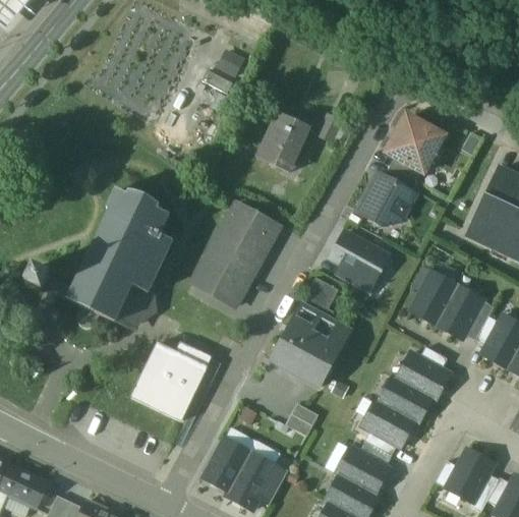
[(0,24),(2,26),(24,0),(0,0),(0,24)]
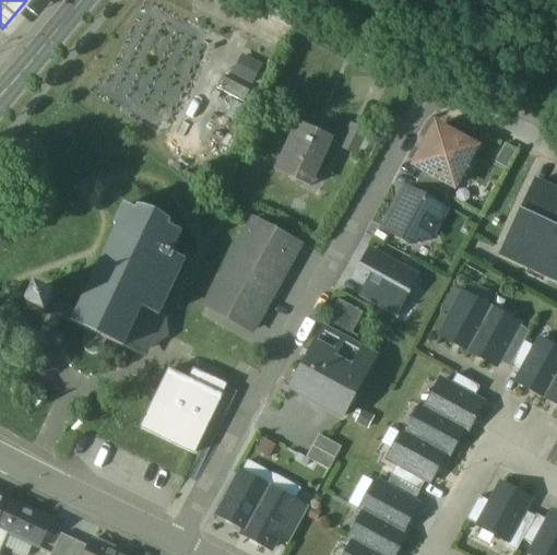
[(228,70),(252,80),(260,58),(236,49),(228,70)]
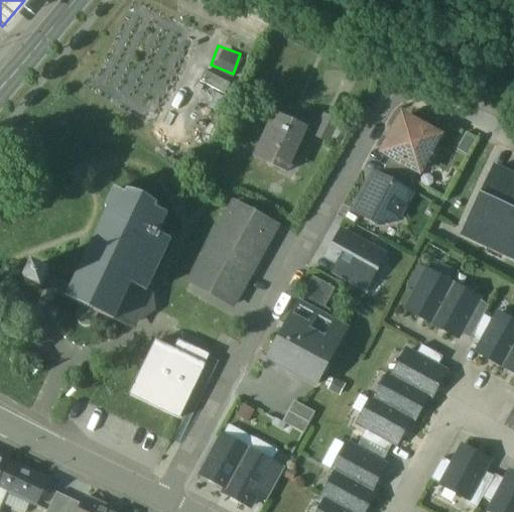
[(304,126),(273,111),(253,155),(277,166),(284,151),(291,154),(304,126)]
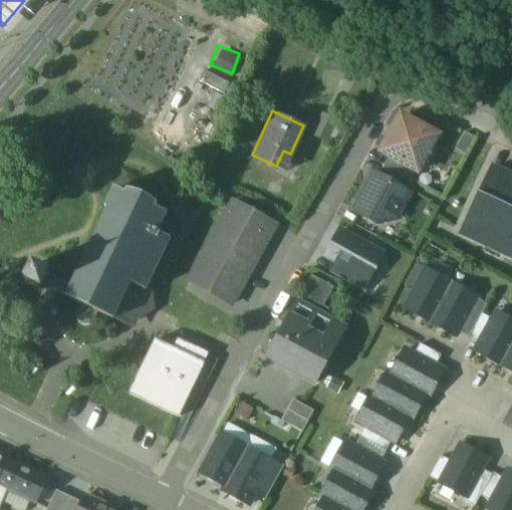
[(335,117),(321,111),(311,134),(325,140),(335,117)]
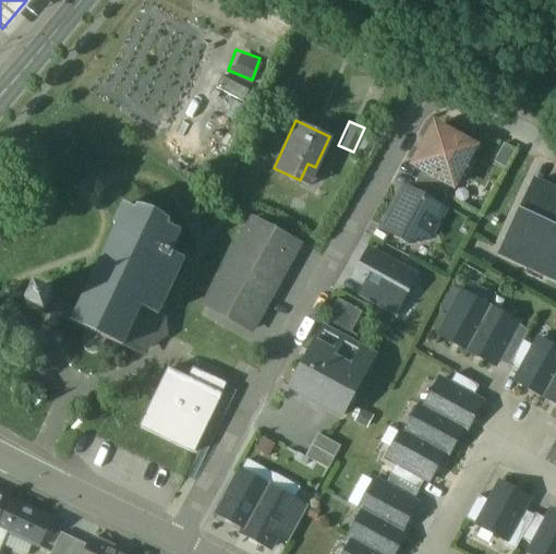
[(445,130),(434,123),(426,137),(425,137),(420,147),(421,148),(413,163),(421,167),(449,182),(451,183),(458,171),(464,176),(472,159),(467,156),(472,145),(462,140),(463,139),(445,129),(445,130)]
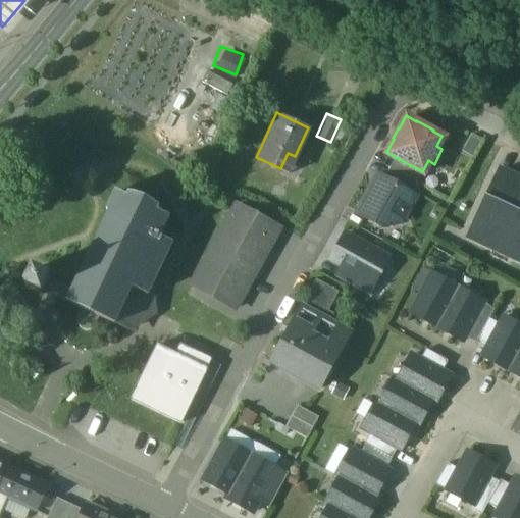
[(420,170),(394,156),(388,166),(415,180),(420,170)]
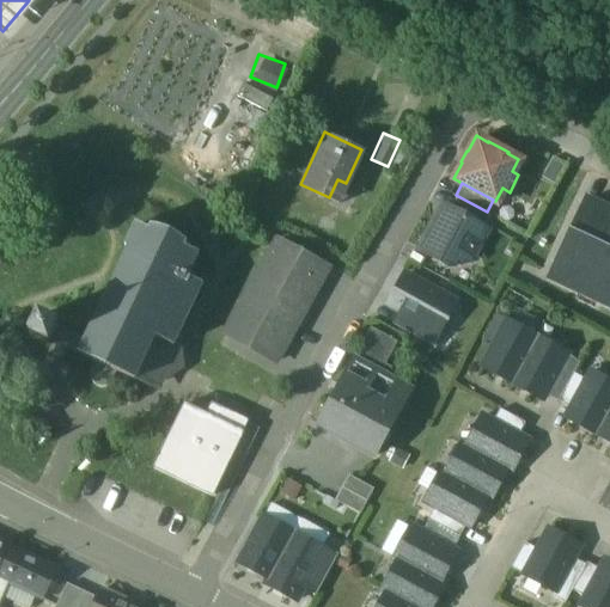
[(487,212),(456,195),(449,207),(449,208),(482,226),(489,213),(487,212)]
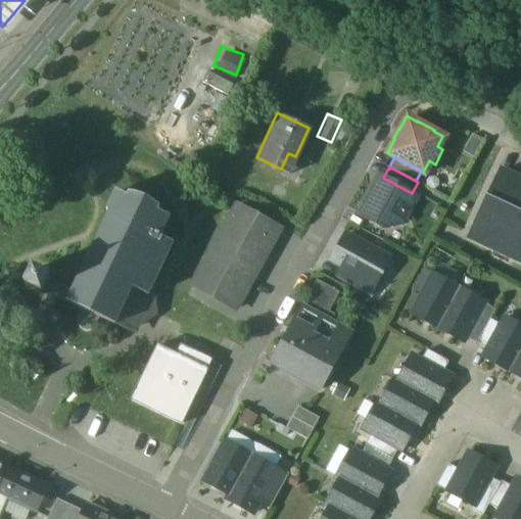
[(520,179),(500,170),(468,236),(520,261),(520,179)]
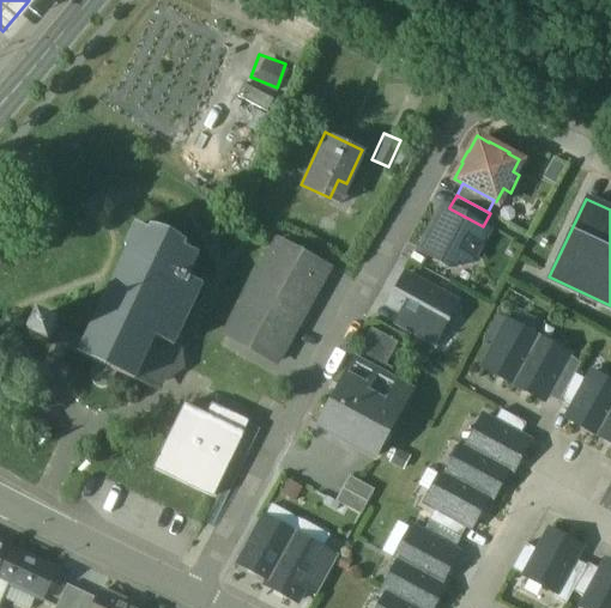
[(447,207),(439,222),(433,218),(425,231),(428,232),(419,248),(441,259),(442,266),(475,257),(472,250),(485,228),(483,226),(449,208),(449,207),(447,207)]
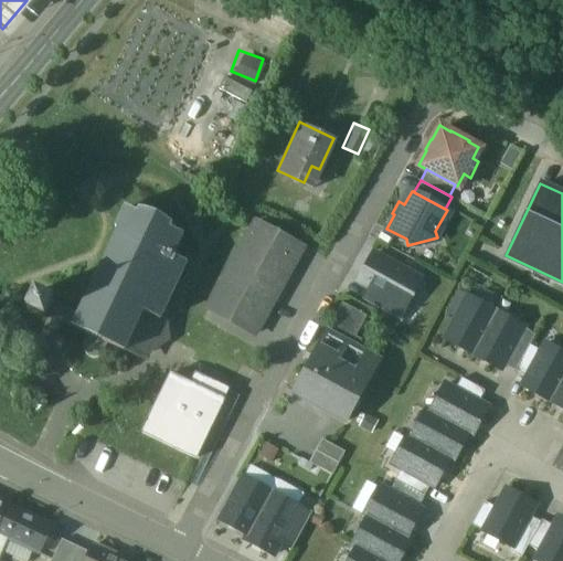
[(126,209),(124,212),(120,210),(120,212),(123,213),(121,217),(118,215),(118,217),(120,218),(119,222),(116,220),(116,222),(118,223),(117,226),(114,225),(114,226),(116,228),(76,311),(50,299),(51,298),(33,289),(24,308),(42,316),(44,311),(71,324),(70,325),(87,334),(83,342),(83,346),(84,349),(87,352),(91,353),(94,353),(98,352),(101,350),(105,341),(121,349),(136,356),(141,345),(141,343),(155,316),(158,318),(159,316),(186,261),(171,254),(172,252),(169,251),(170,247),(173,249),(174,247),(171,246),(172,243),(176,244),(177,243),(173,241),(174,237),(178,240),(179,237),(176,236),(177,233),(180,234),(181,233),(176,231),(177,230),(168,226),(169,224),(170,223),(165,218),(159,215),(155,212),(149,210),(144,209),(137,207),(137,209),(138,210),(137,211),(128,208),(123,205),(123,207),(126,209)]
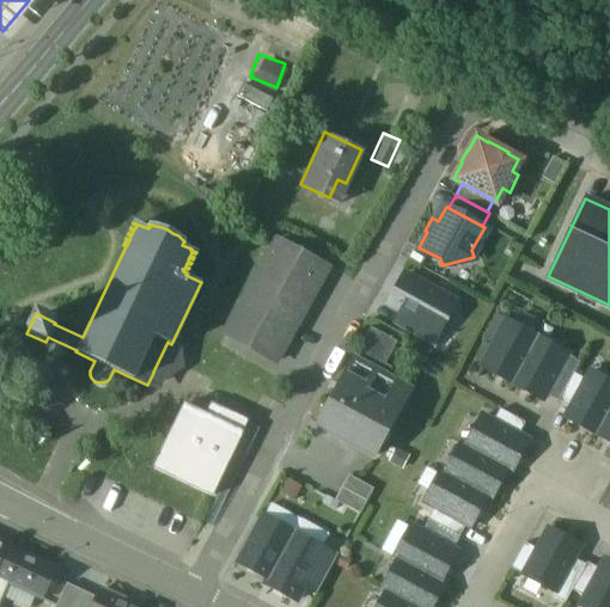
[(324,265),(274,238),(249,283),(257,287),(251,298),(264,305),(244,343),(273,360),(324,265)]
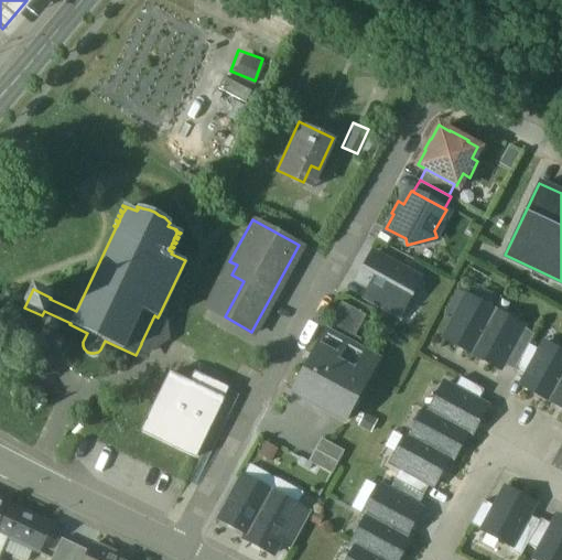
[(420,275),(373,249),(356,279),(404,304),(420,275)]
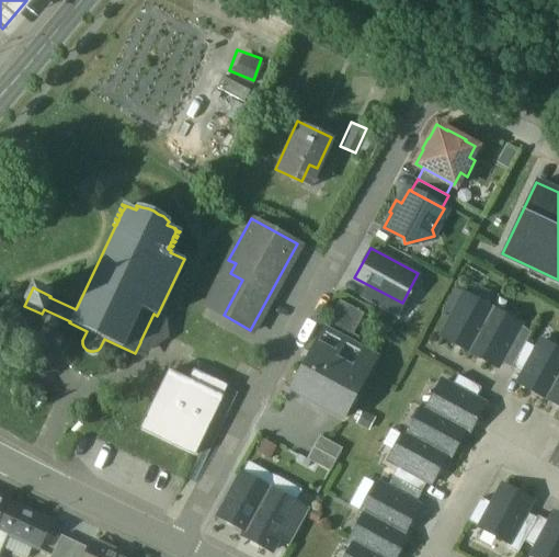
[(397,314),(402,303),(367,285),(362,295),(397,314)]
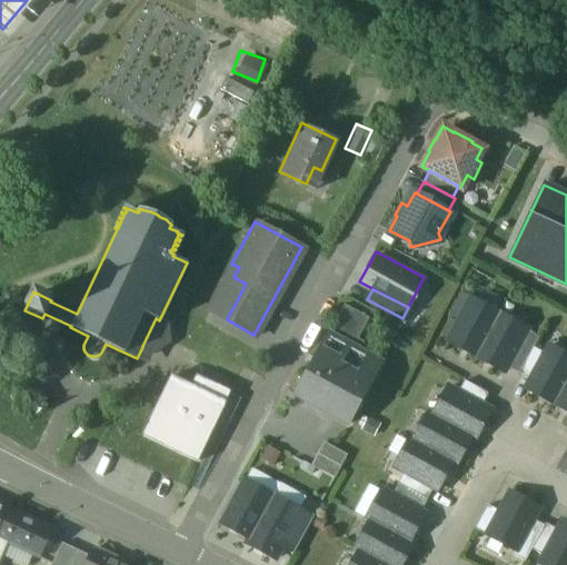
[(498,311),(471,297),(446,338),(475,354),(498,311)]
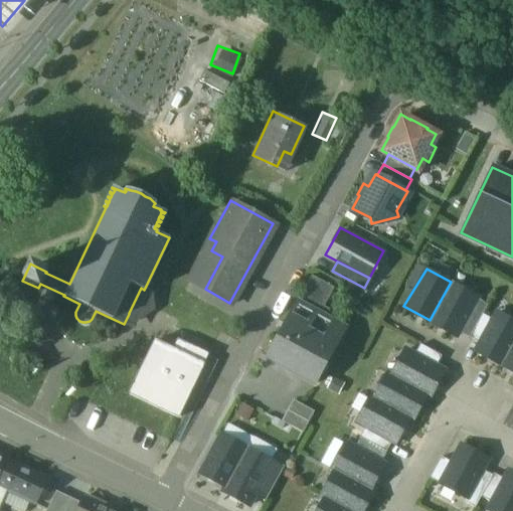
[(333,287),(312,275),(297,302),(324,317),(328,309),(323,306),(333,287)]
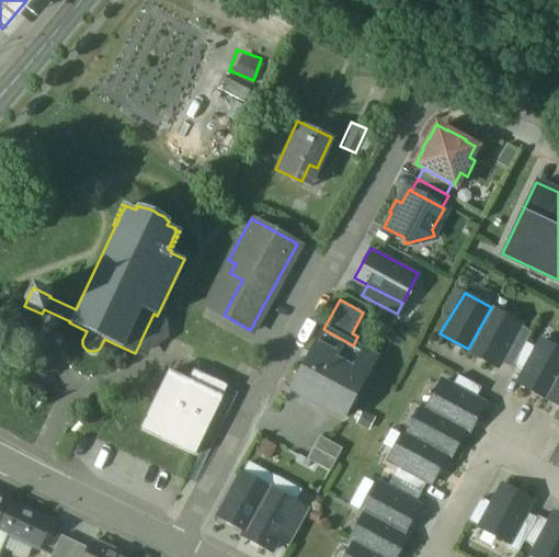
[(520,322),(491,307),(468,349),(495,364),(520,322)]
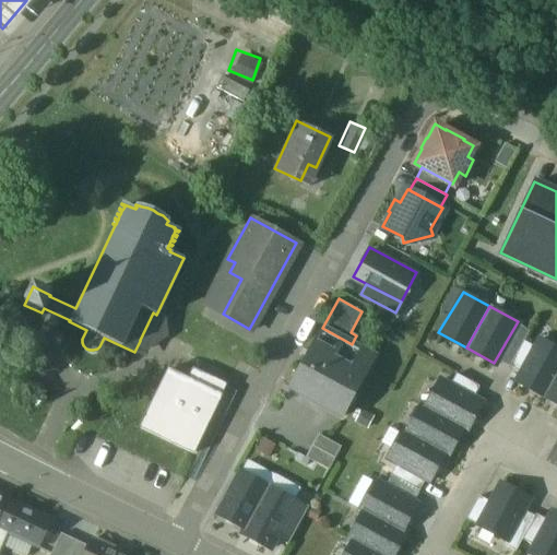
[(153,313),(140,340),(140,341),(146,344),(163,333),(161,315),(157,313),(156,315),(153,313)]
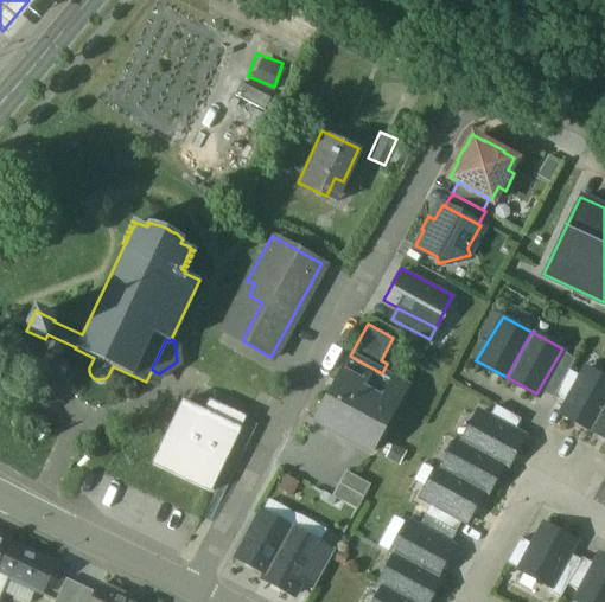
[(350,356),(314,420),(371,450),(407,386),(382,373),(350,356)]
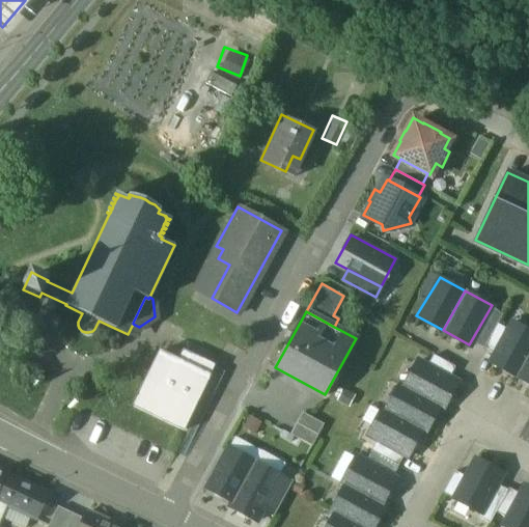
[(514,373),(528,348),(528,329),(510,320),(506,327),(494,352),(489,360),(514,373)]
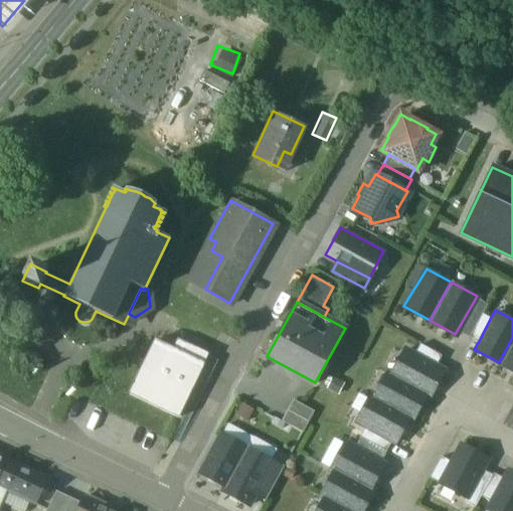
[(469,336),(479,341),(491,317),(481,312),(469,336)]
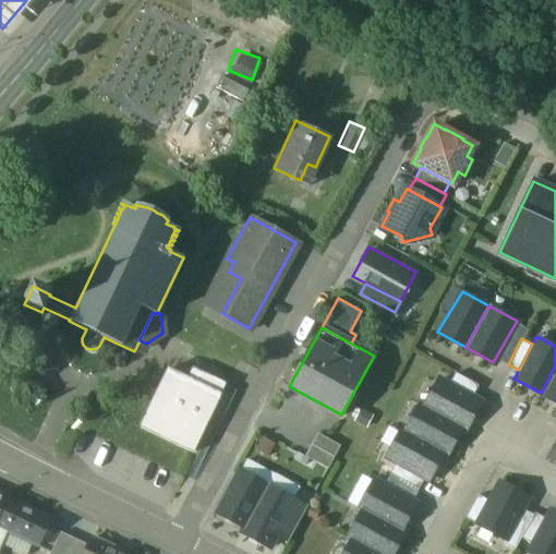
[(188,375),(168,365),(140,423),(193,449),(221,392),(210,386),(216,376),(193,365),(188,375)]
